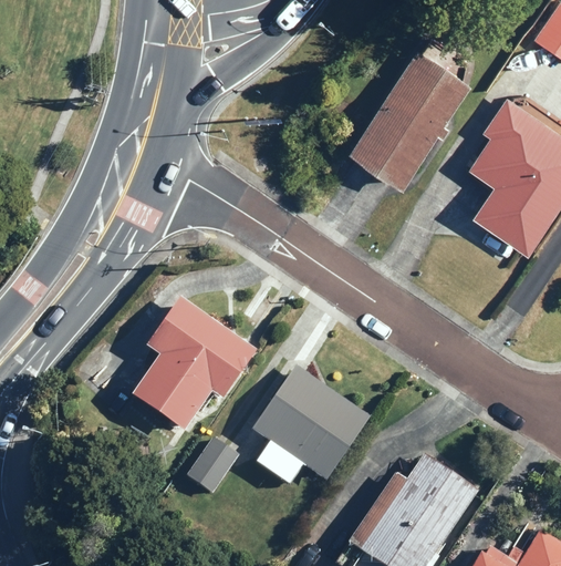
[(559,0),(536,35),(560,52),(560,0),(559,0)]
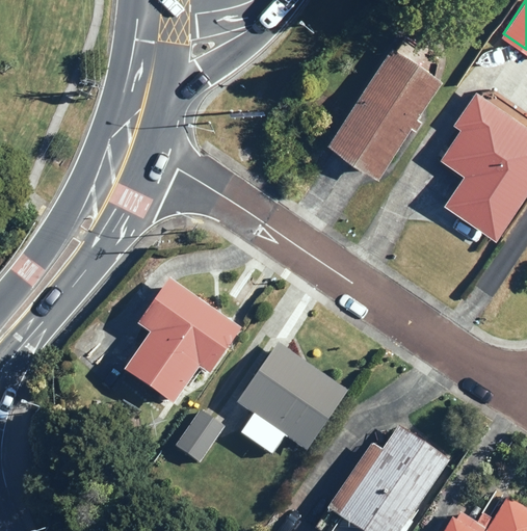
[(345,150),(342,154),(378,180),(387,167),(383,163),(412,122),(417,126),(423,116),(418,112),(443,77),(392,43),(326,136),(345,150)]
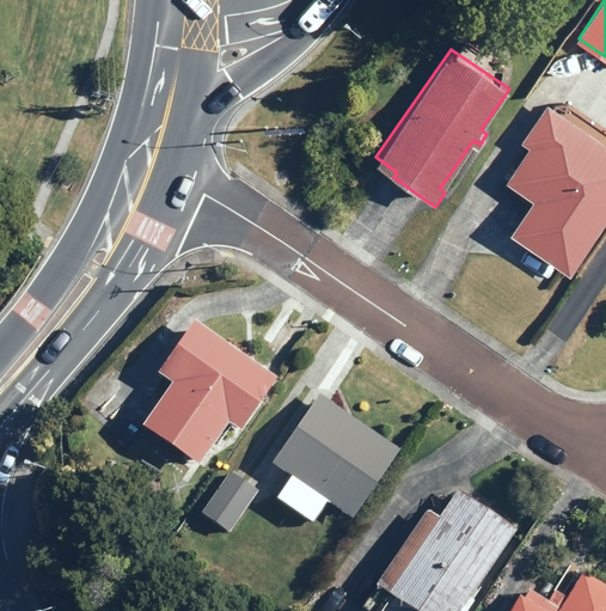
[(522,136),(531,144),(507,177),(532,195),(509,227),(570,269),(605,218),(605,139),(549,99),(522,136)]
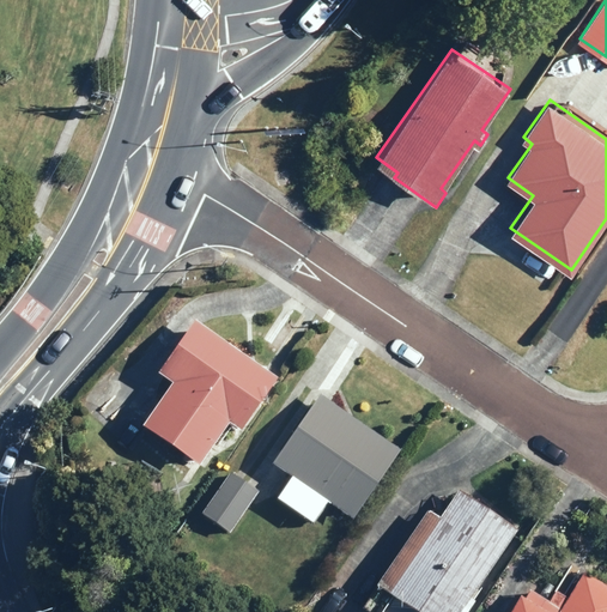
[(171,381),(141,424),(198,464),(228,422),(240,430),(278,376),(194,317),(156,370),(171,381)]
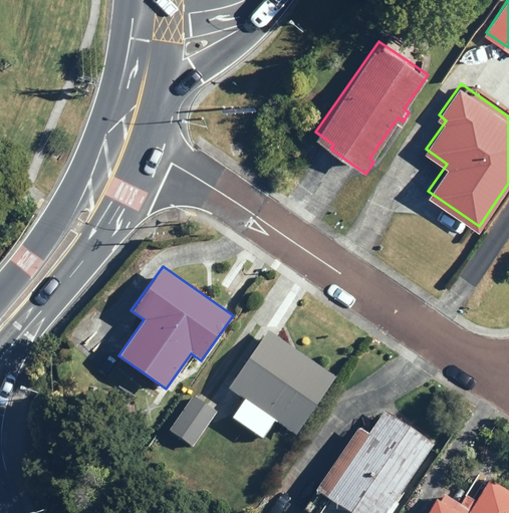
[(261,410),(259,412),(274,422),(276,420),(298,435),(338,375),(270,329),(230,389),(261,410)]
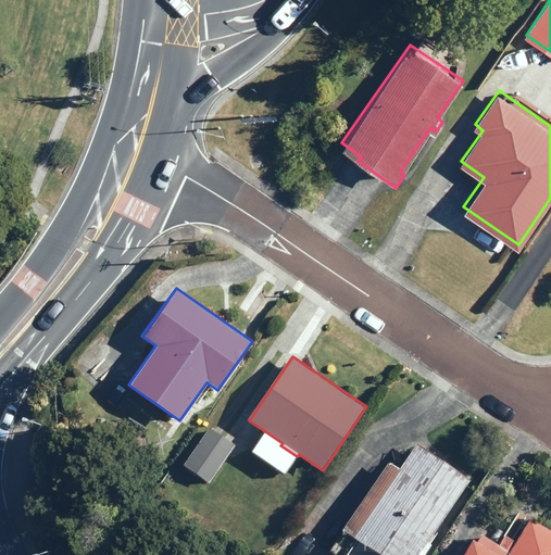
[(212,427),(185,465),(210,482),(237,444),(212,427)]
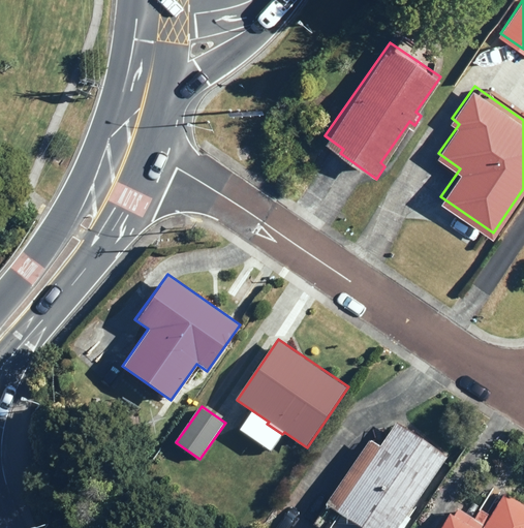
[(327,504),(342,516),(333,527),(403,527),(410,518),(406,516),(448,457),(398,422),(380,446),(371,440),(327,504)]
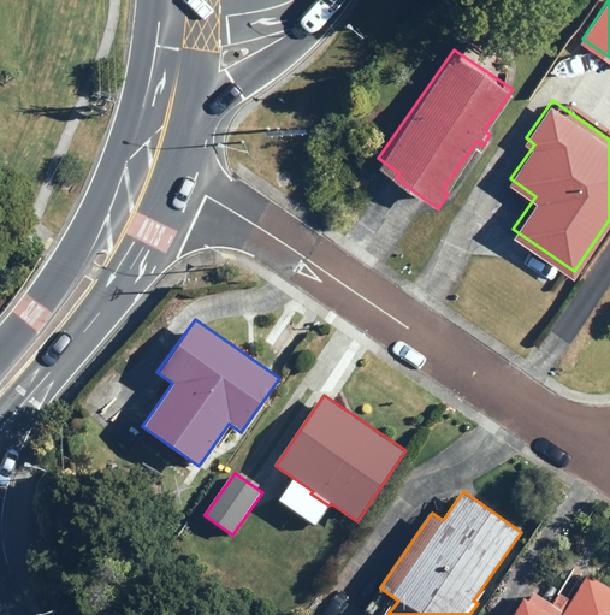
[(525,597),(513,614),(609,614),(609,586),(588,573),(566,610),(534,591),(529,599),(525,597)]
